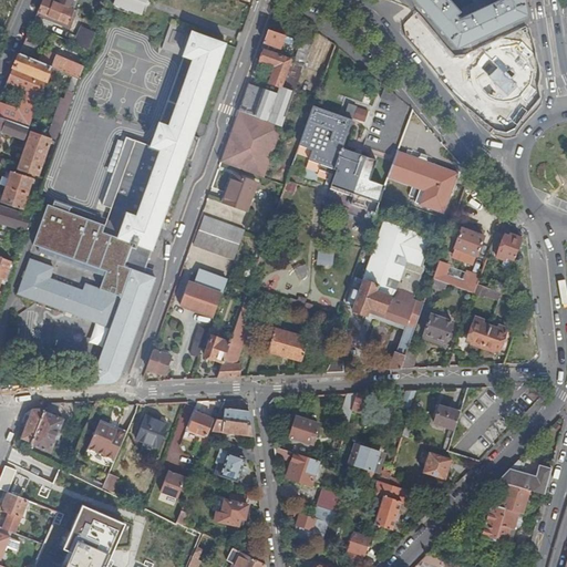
[(44,0),(43,0),(38,14),(69,27),(75,12),(54,3),(44,0)]
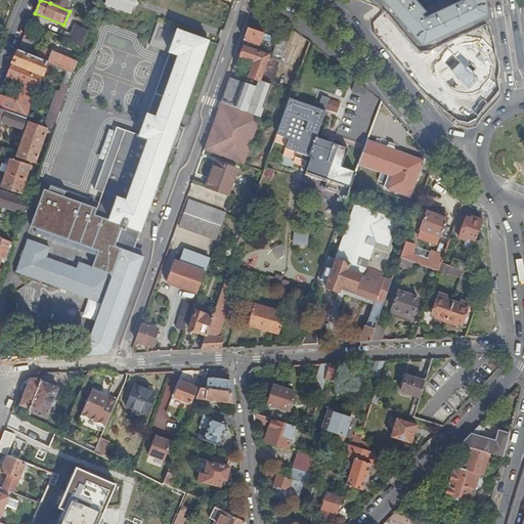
[(70,11),(73,0),(50,0),(50,3),(70,11)]
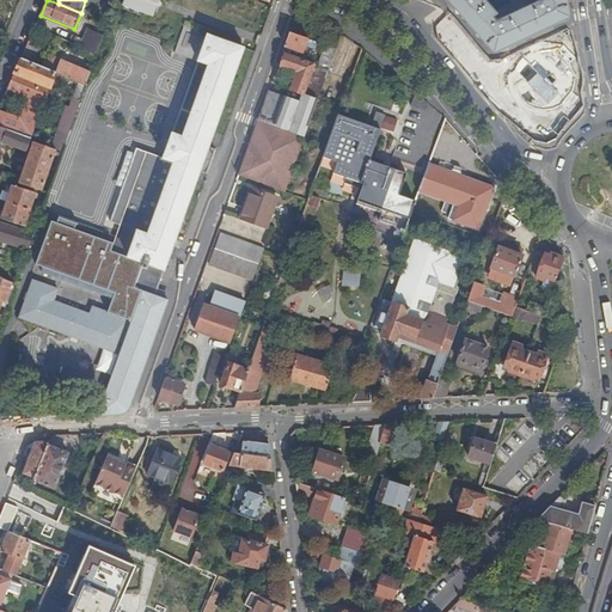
[(160,0),(126,0),(123,7),(154,18),(160,0)]
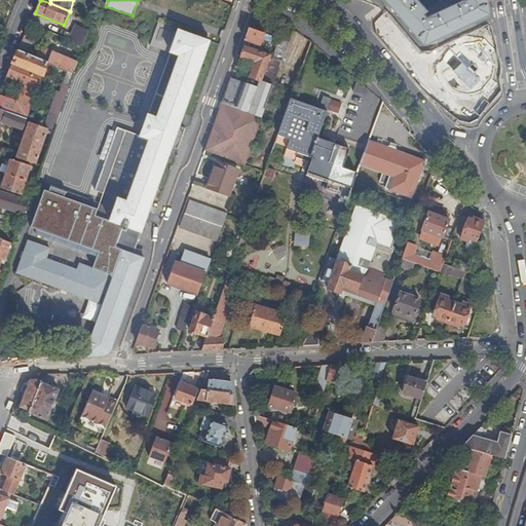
[(466,0),(467,0),(451,7),(451,6),(447,8),(442,11),(442,12),(425,20),(422,15),(426,13),(414,0),(383,0),(391,9),(395,13),(396,13),(423,46),(452,33),(452,34),(457,32),(461,30),(461,29),(489,15),(486,0),(466,0)]
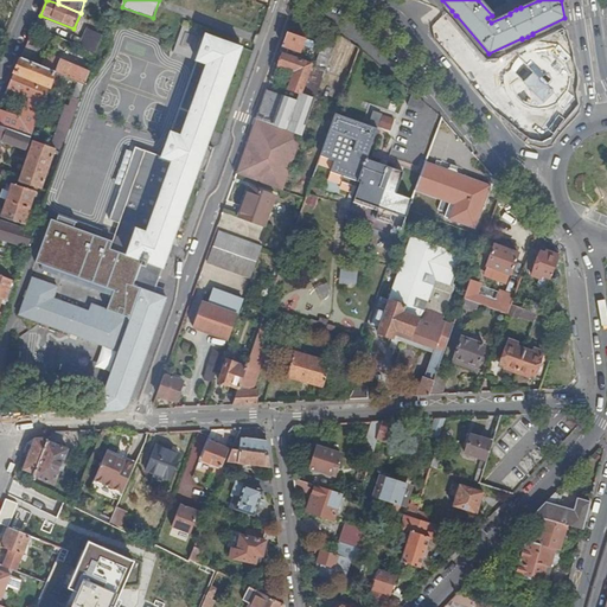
[(149,195),(186,208),(198,172),(205,174),(213,149),(208,147),(242,49),(184,29),(174,55),(197,63),(208,66),(181,138),(172,134),(149,195)]
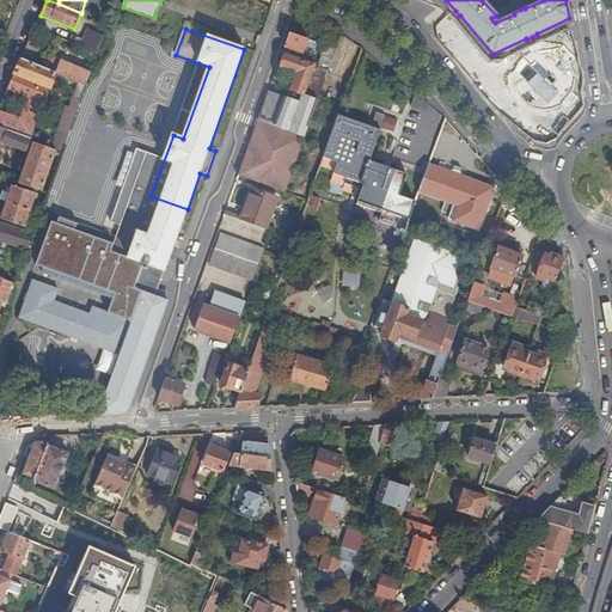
[(97,57),(104,37),(89,31),(80,49),(97,57)]
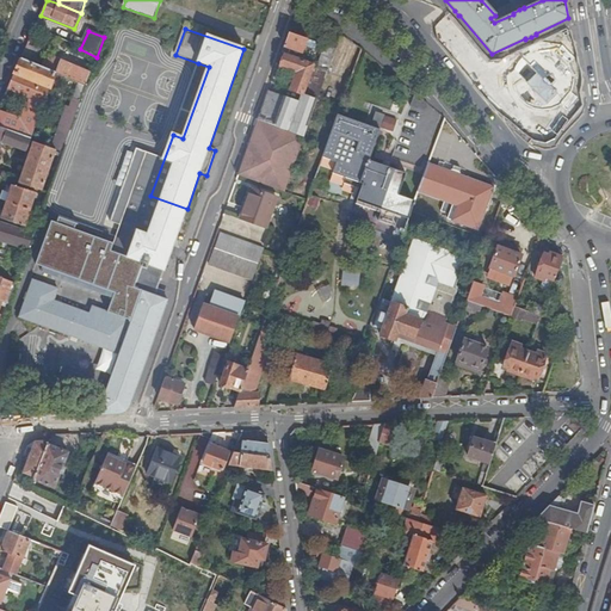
[(308,41),(290,34),(285,48),(303,55),(308,41)]
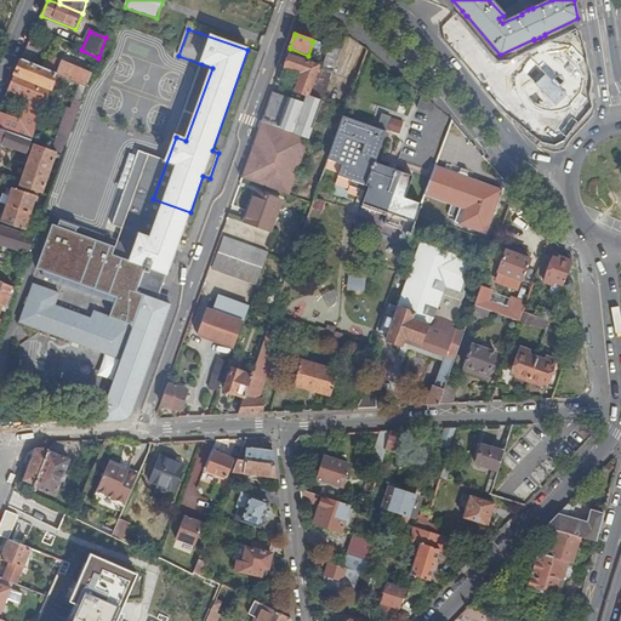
[(41,53),(28,47),(22,62),(35,67),(41,53)]
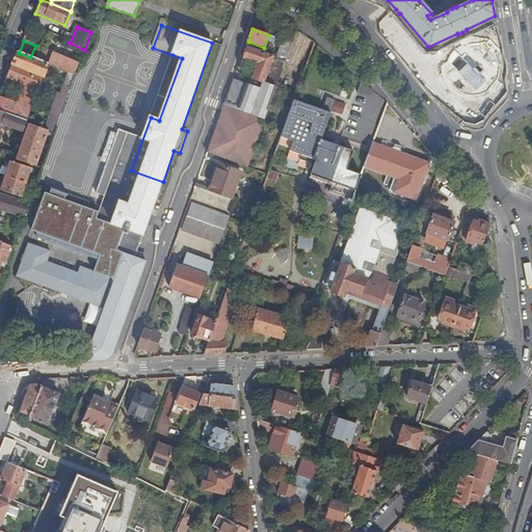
[(266,121),(293,45),(283,41),(276,58),(275,57),(263,91),(234,81),(225,105),(229,107),(266,121)]
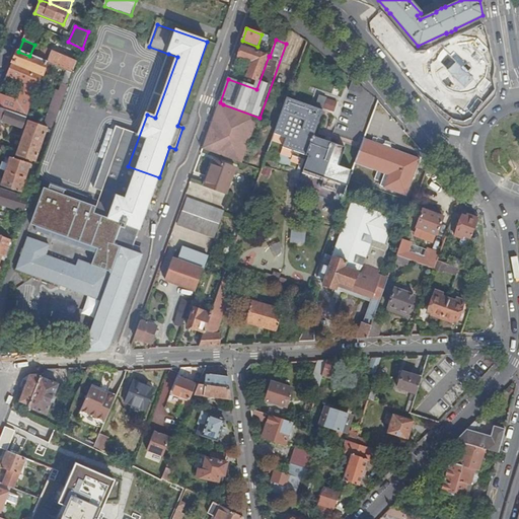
[(465,93),(473,90),(479,86),(484,80),(487,73),(488,66),(486,59),(483,52),(476,46),(468,43),(460,42),(451,44),(444,48),(439,54),(436,62),(435,70),(438,78),(442,85),(449,90),(457,93),(465,93)]
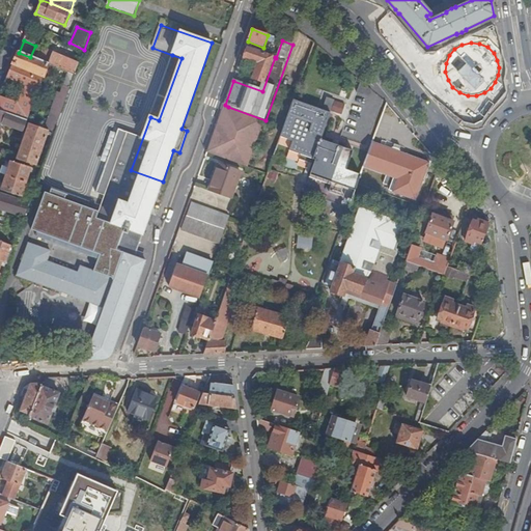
[(273,57),(248,48),(244,59),(258,64),(253,80),(263,84),(273,57)]
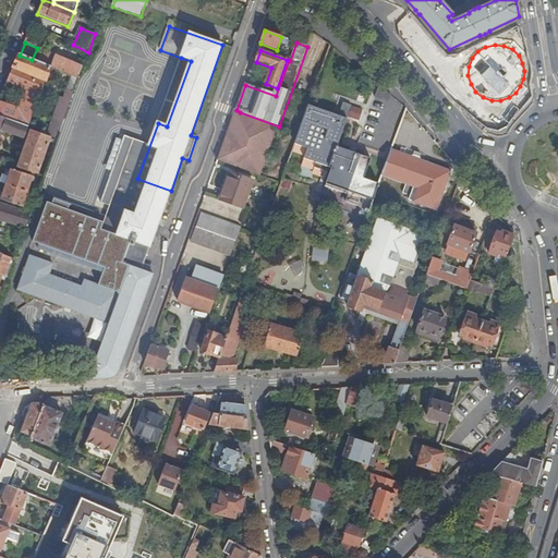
[(51,69),(32,60),(20,56),(13,69),(46,83),(51,69)]
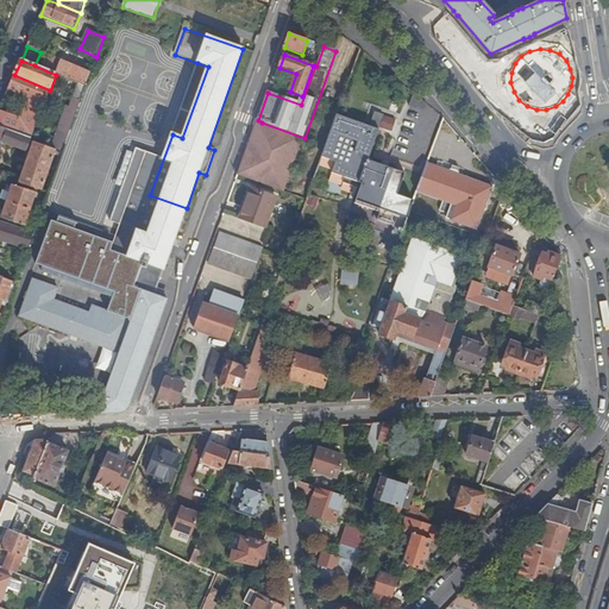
[(86,87),(90,75),(89,74),(88,75),(61,63),(56,75),(79,85),(86,87)]
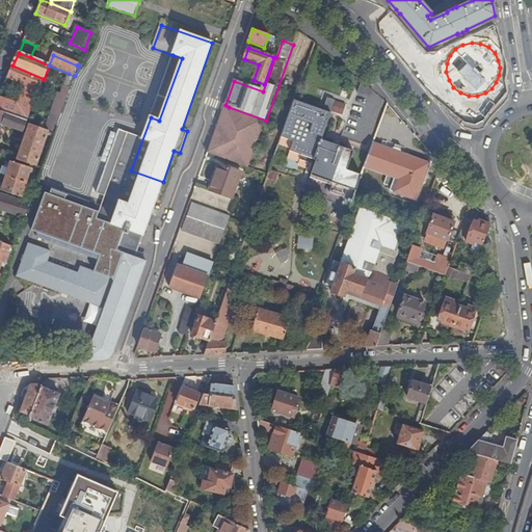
[(182,58),(173,55),(151,117),(159,121),(182,58)]
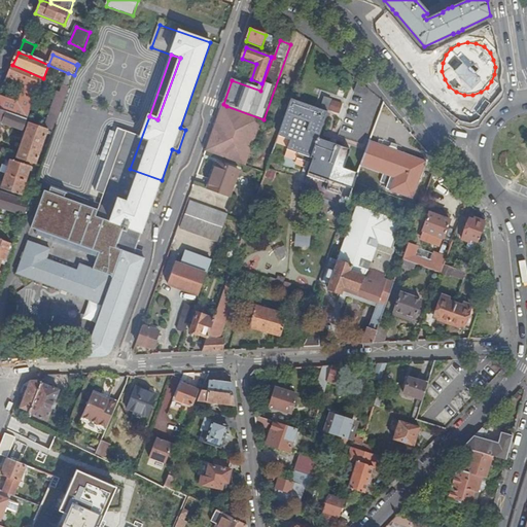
[(43,78),(12,65),(7,78),(26,86),(38,92),(43,78)]
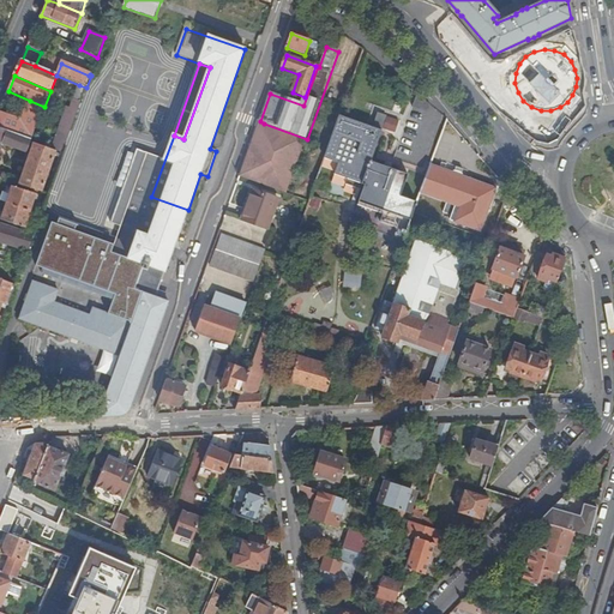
[(80,104),(86,88),(79,85),(74,101),(80,104)]
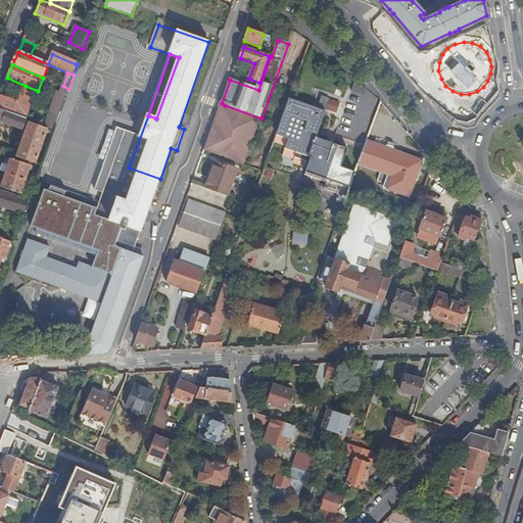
[(350,94),(364,98),(367,91),(355,83),(350,94)]
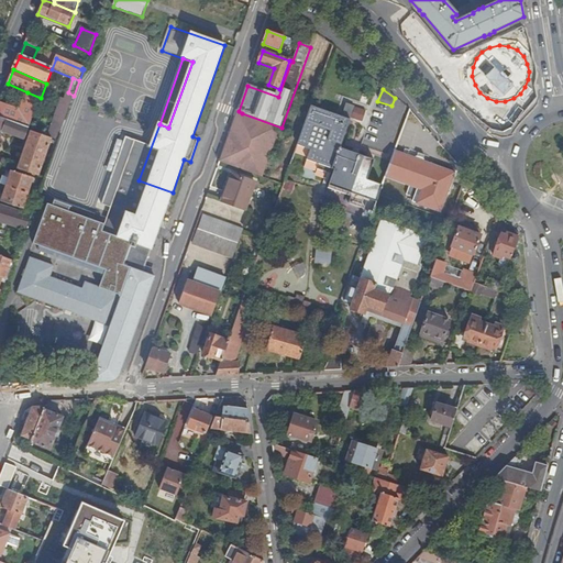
[(39,103),(41,98),(28,92),(25,98),(39,103)]
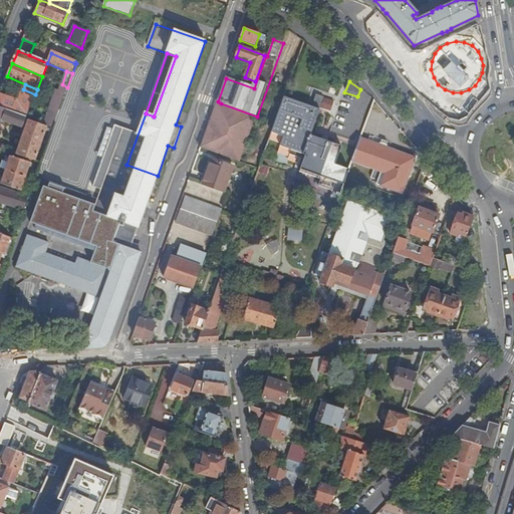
[(30,106),(35,94),(23,89),(18,102),(30,106)]
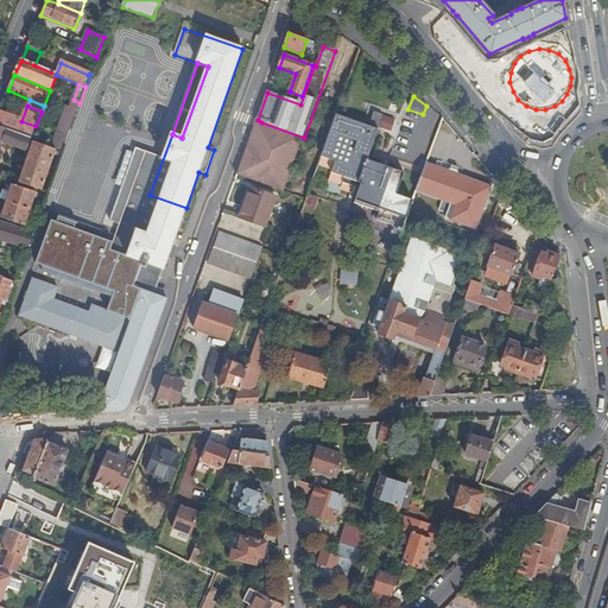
[(375,112),(371,127),(379,131),(385,115),(375,112)]
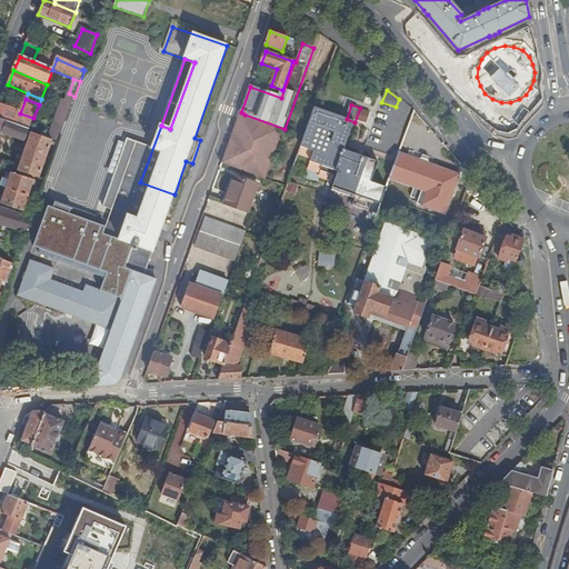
[(20,113),(0,106),(0,120),(11,123),(29,130),(33,118),(20,113)]
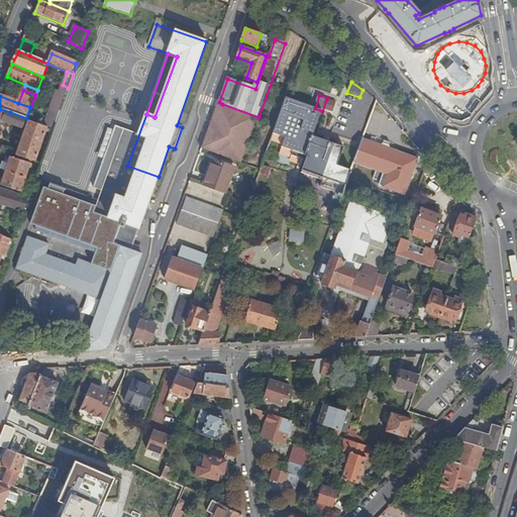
[(322,111),(286,98),(274,133),(286,137),(282,147),(308,157),(302,173),(323,181),(321,187),(339,194),(338,197),(341,198),(351,172),(337,167),(344,148),(313,136),(322,111)]
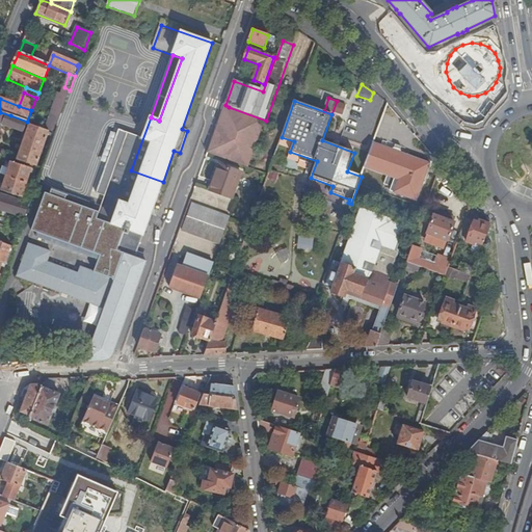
[(248,168),(266,121),(229,107),(225,116),(221,115),(210,149),(215,151),(213,156),(248,168)]
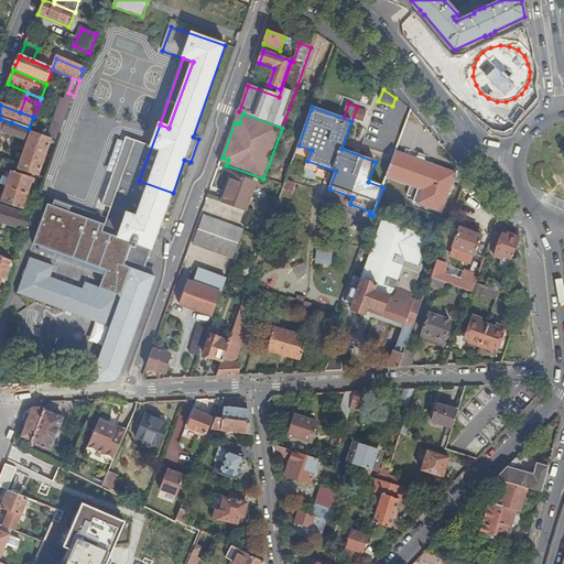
[(0,119),(0,140),(2,134),(25,142),(30,129),(29,129),(11,122),(0,119)]
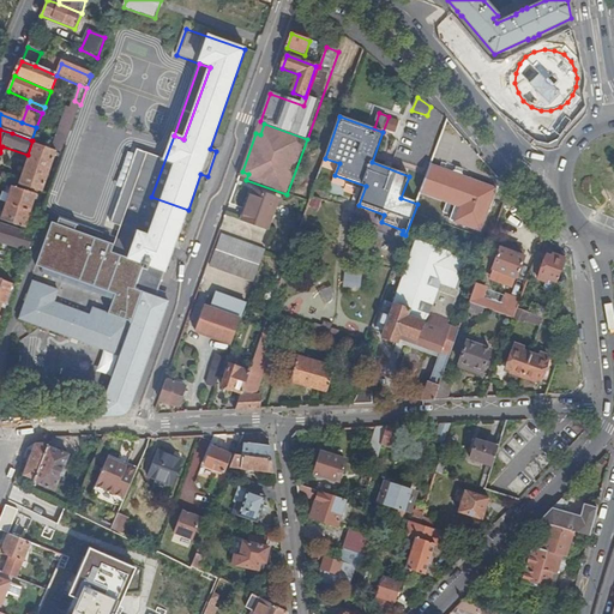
[(19,186),(42,193),(56,152),(35,144),(19,186)]
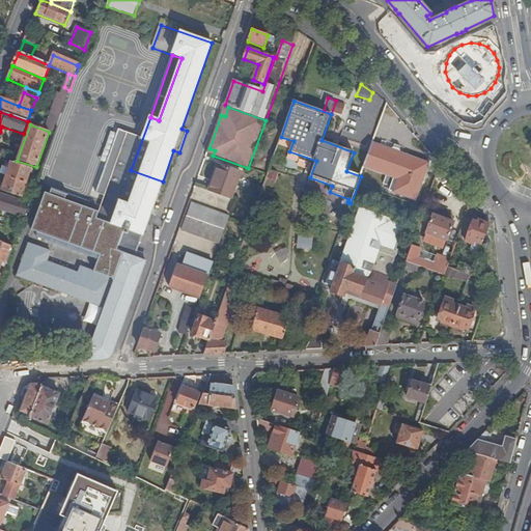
[(373,143),(364,168),(387,176),(384,185),(391,188),(389,192),(416,201),(429,164),(400,154),(392,150),(373,143)]
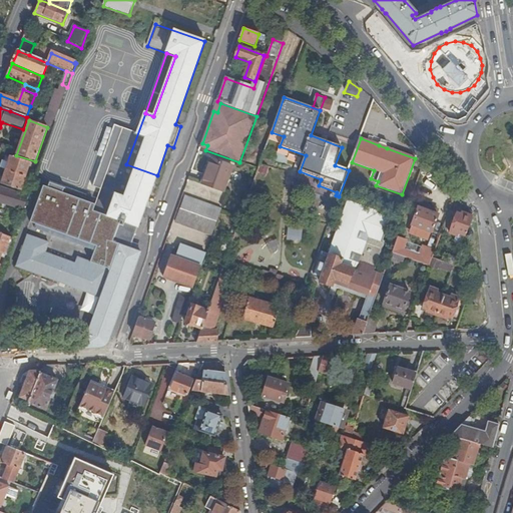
[(10,156),(5,170),(25,177),(30,163),(10,156)]
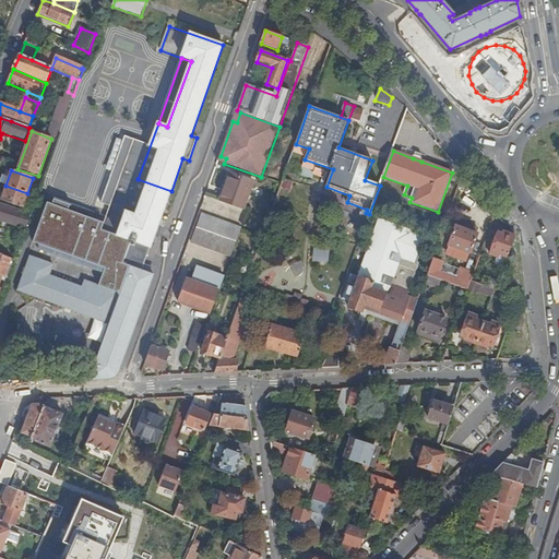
[(244,210),(253,182),(230,175),(221,202),(244,210)]
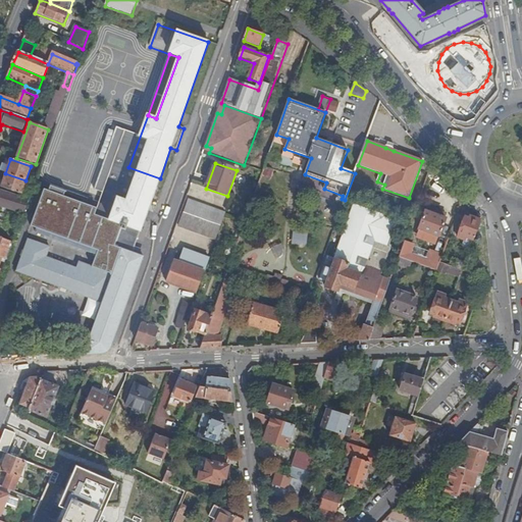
[(76,294),(101,303),(101,302),(103,303),(85,352),(84,356),(104,355),(110,350),(144,258),(133,254),(140,232),(141,232),(160,178),(128,167),(109,221),(104,219),(96,241),(102,243),(100,249),(99,249),(94,262),(95,263),(93,268),(90,267),(87,266),(76,294)]
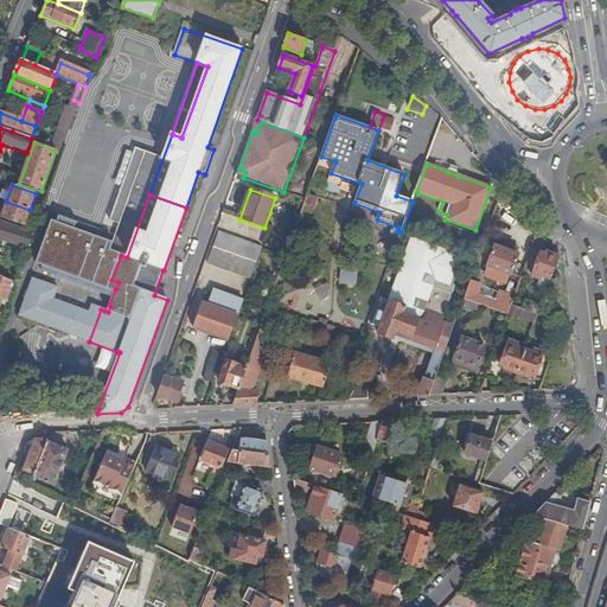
[(30,210),(6,202),(1,219),(24,228),(30,210)]
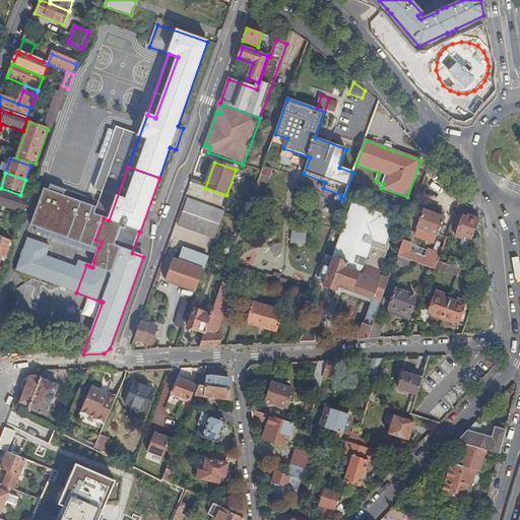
[(0,190),(0,205),(23,213),(27,200),(0,190)]
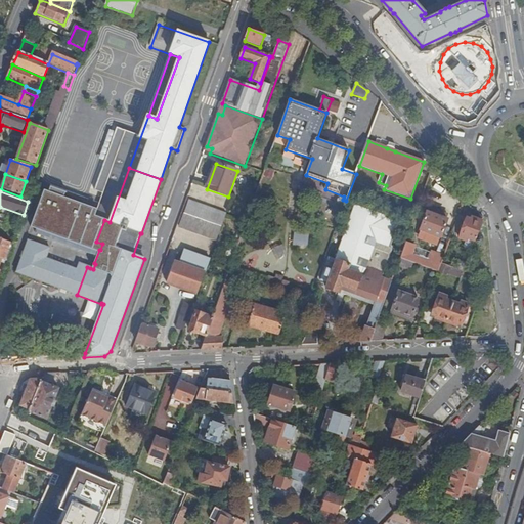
[(217,242),(227,215),(189,202),(180,228),(217,242)]
